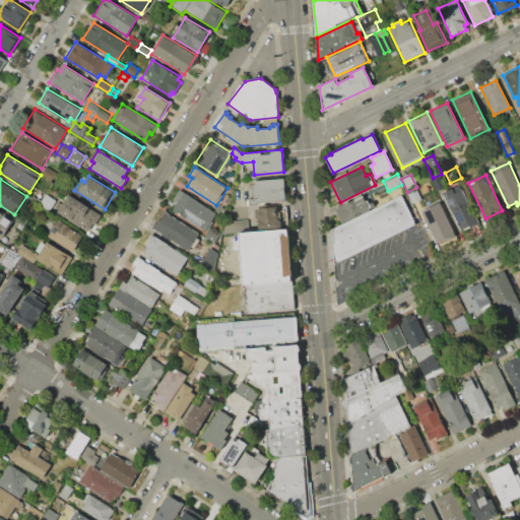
[(283,179),(285,199),(257,202),(257,204),(250,205),(250,198),(251,198),(250,185),(254,185),(254,181),(283,179)]
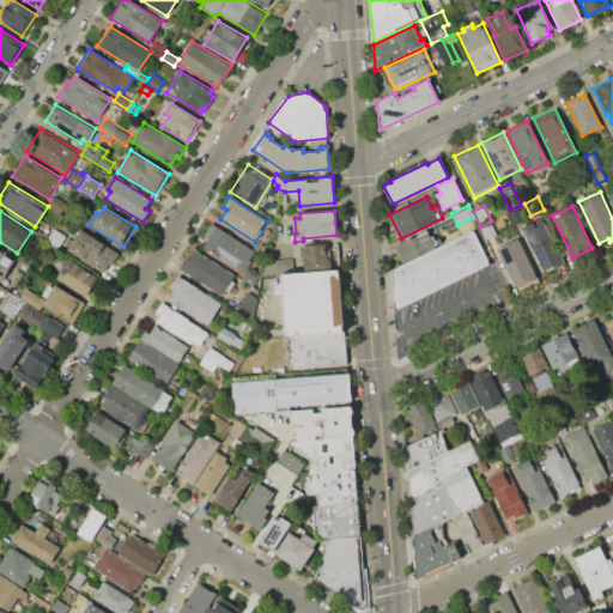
[(490,222),(496,235),(484,240),(478,226),(480,226),(490,222)]
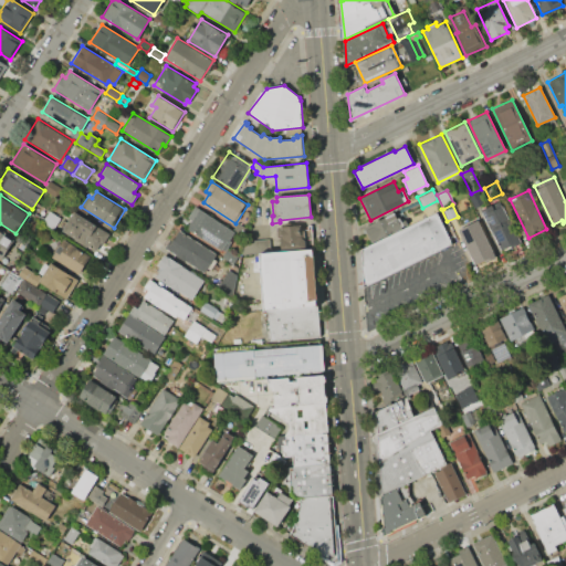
[(196,206),(236,231),(223,251),(187,228),(191,221),(188,218),(196,206)]
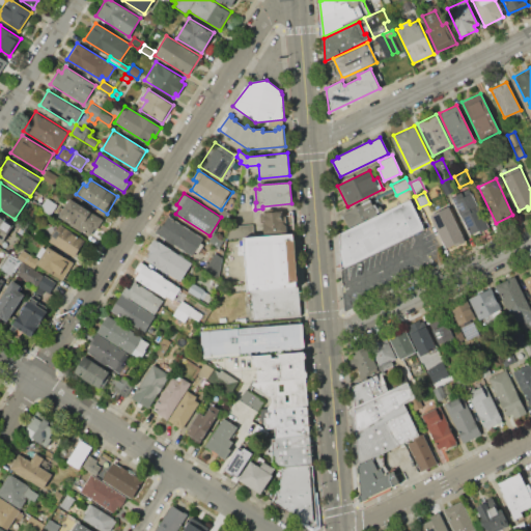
[(452,197),(462,193),(464,198),(473,194),(490,229),(472,239),(452,197)]
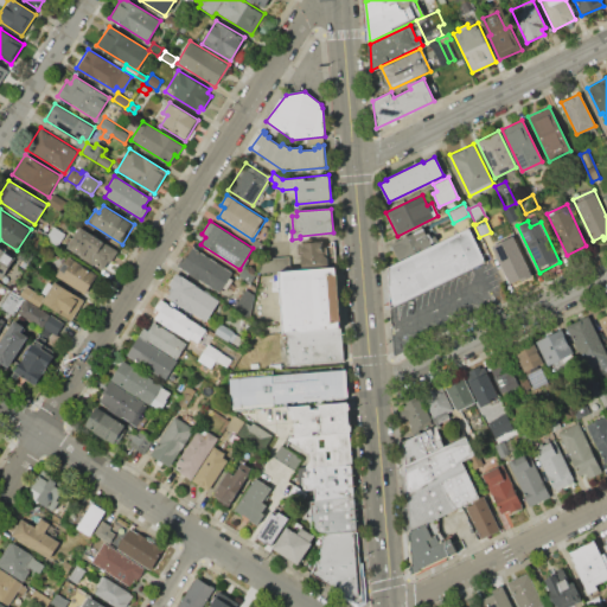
[(45,238),(52,225),(65,234),(58,246),(45,238)]
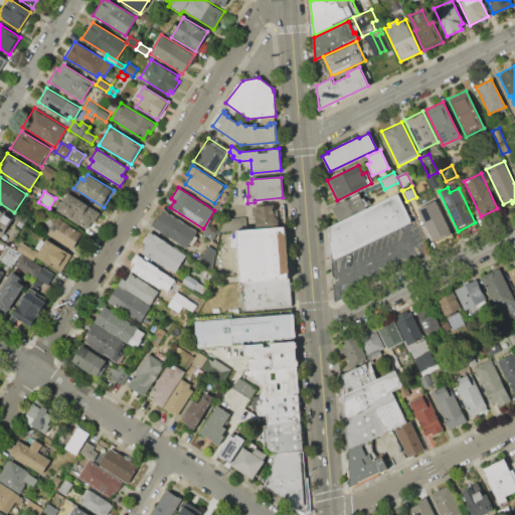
[(68,192),(100,211),(90,228),(57,209),(68,192)]
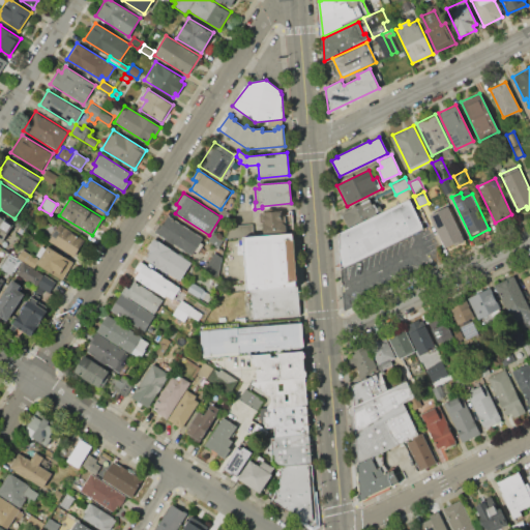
[(408,199),(421,225),(422,228),(340,269),(337,233),(408,199)]
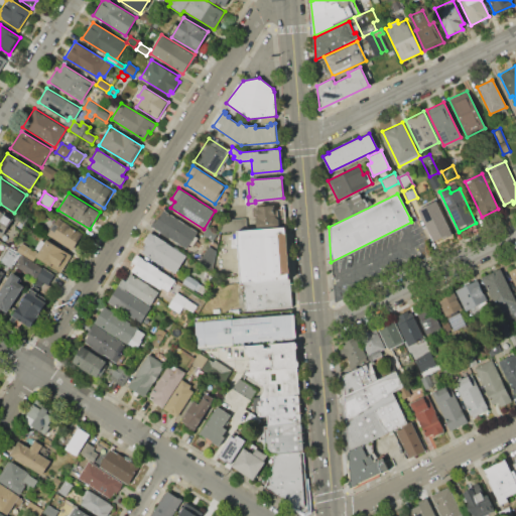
[(332,207),(360,194),(363,200),(365,199),(366,203),(370,201),(372,206),(338,222),(332,207)]
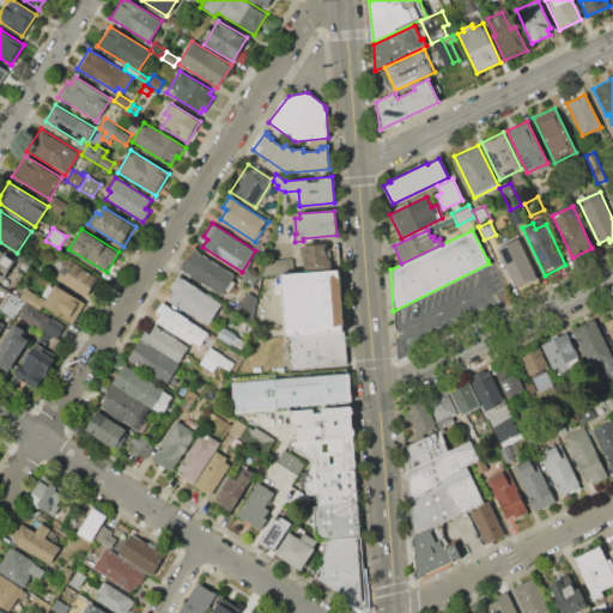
[(497,249),(517,238),(538,279),(527,284),(526,281),(515,286),(497,249)]
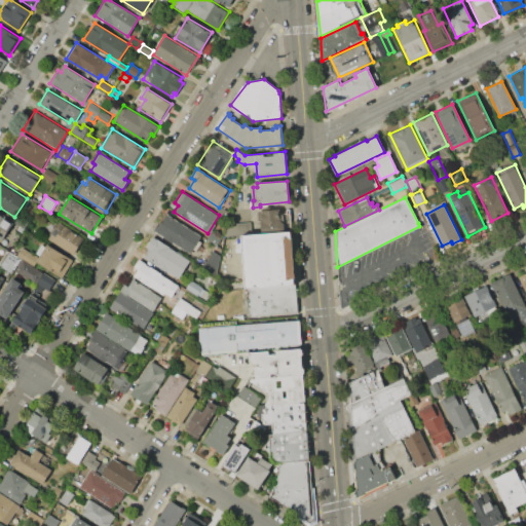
[(257,211),(279,209),(280,224),(285,223),(286,231),(261,233),(260,220),(258,220),(257,211)]
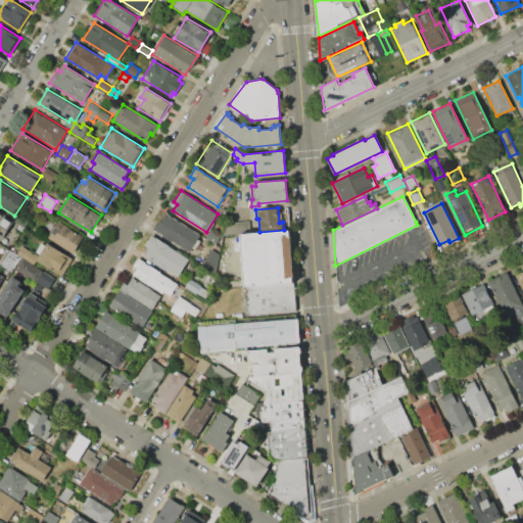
[(0,211),(13,221),(1,241),(0,240),(0,211)]
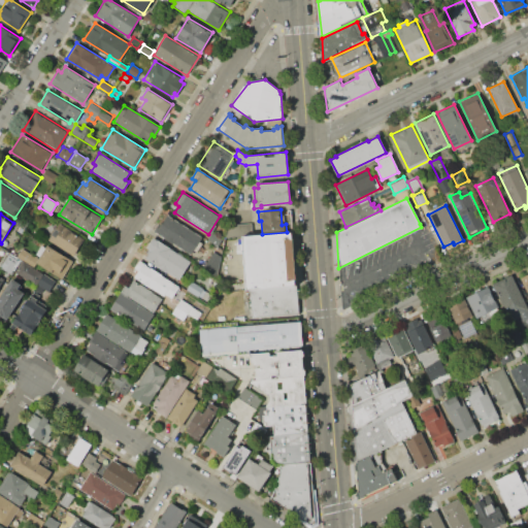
[(168,215),(202,236),(199,241),(202,243),(197,251),(195,250),(191,255),(154,231),(159,223),(162,225),(168,215)]
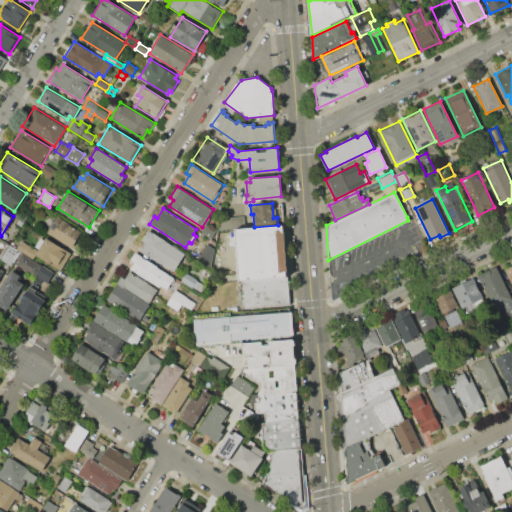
[(58,216),(82,231),(72,248),(48,233),(58,216)]
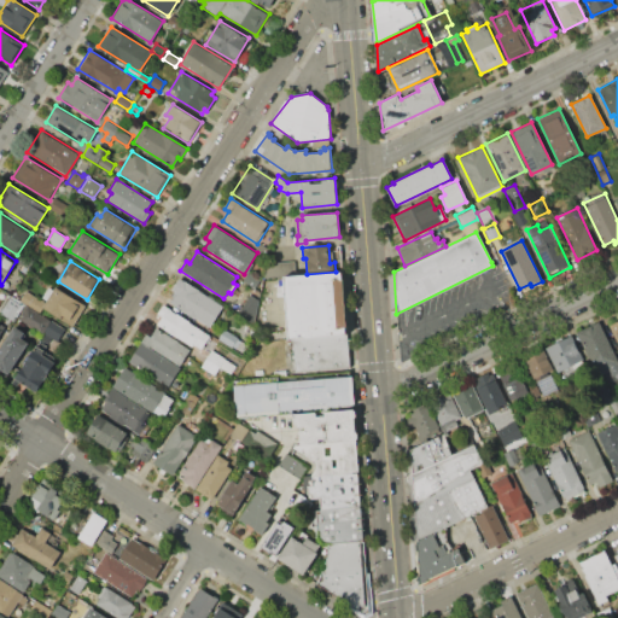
[(293,262),(266,263),(266,277),(293,275),(293,262)]
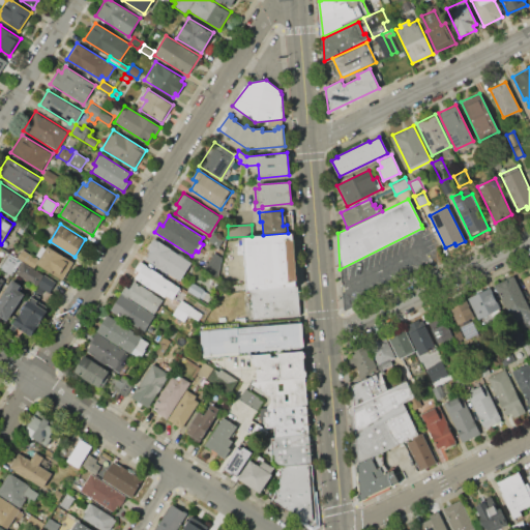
[(243,237),(293,233),(298,287),(251,290),(247,291),(243,237)]
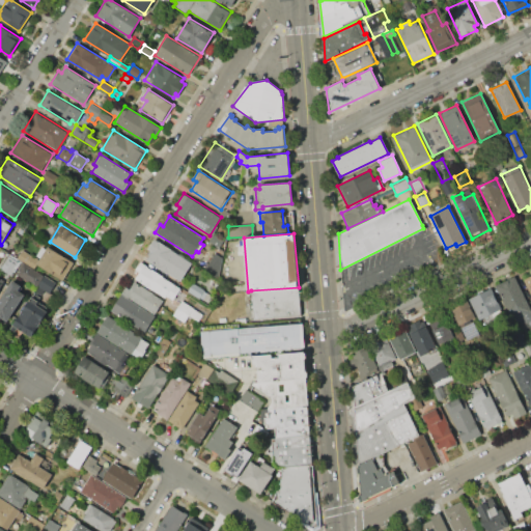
[(154,239),(192,262),(180,281),(146,259),(151,251),(147,249),(154,239)]
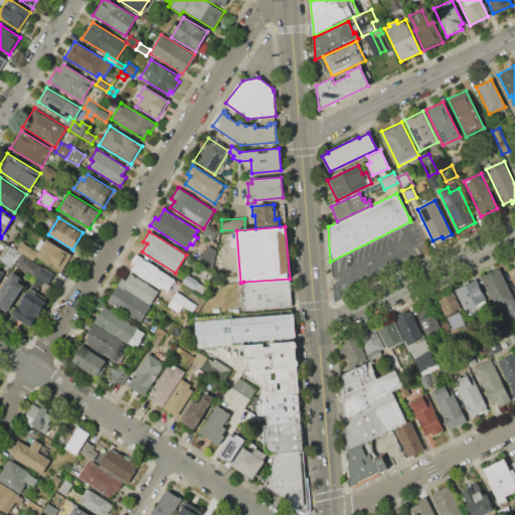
[(47,239),(70,253),(60,271),(36,256),(47,239)]
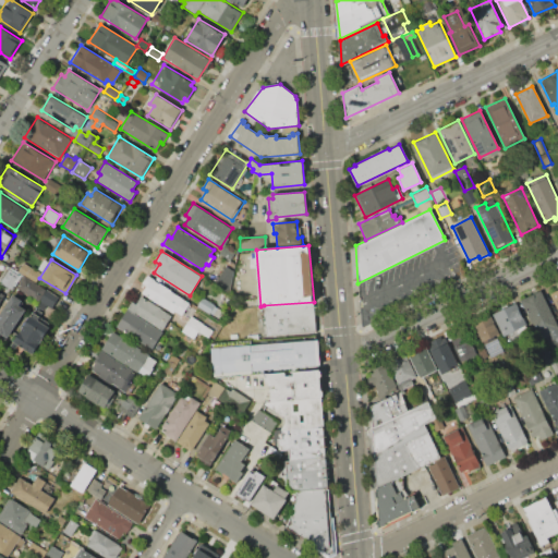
[(24,263),(40,273),(36,281),(19,270),(24,263)]
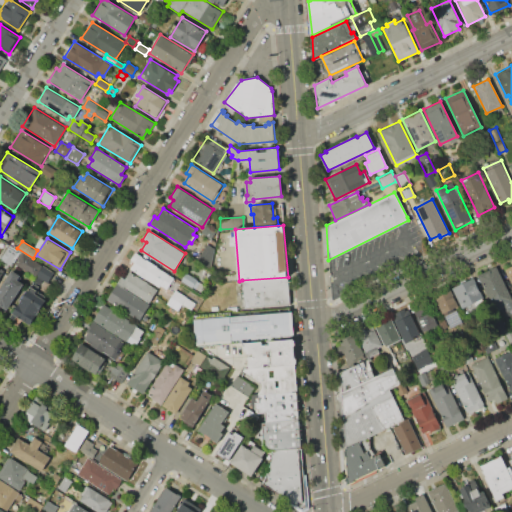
[(207,244),(218,251),(208,266),(197,260),(207,244)]
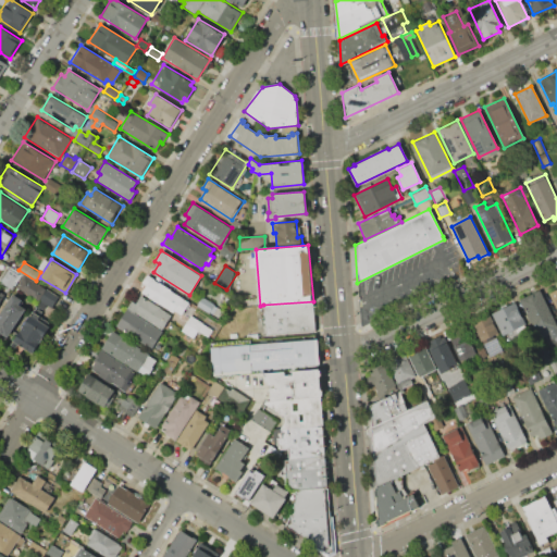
[(12,267),(23,274),(15,285),(4,279),(12,267)]
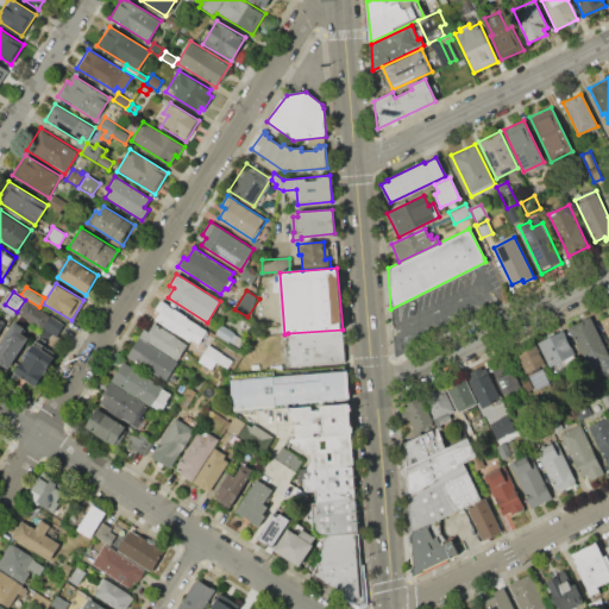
[(161,300),(208,331),(200,344),(190,338),(189,341),(155,320),(159,312),(156,309),(161,300)]
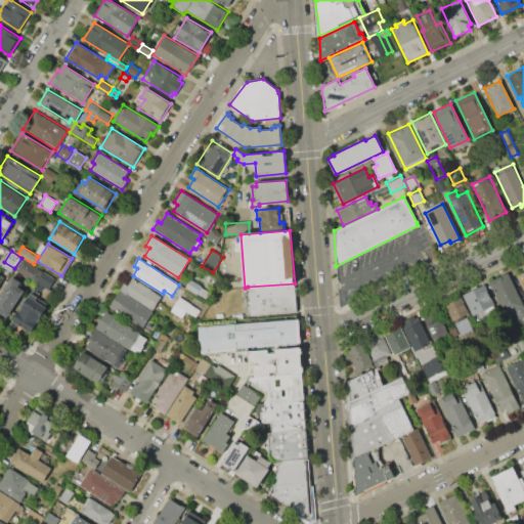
[(43,272),(37,281),(16,269),(19,264),(18,264),(22,259),(43,272)]
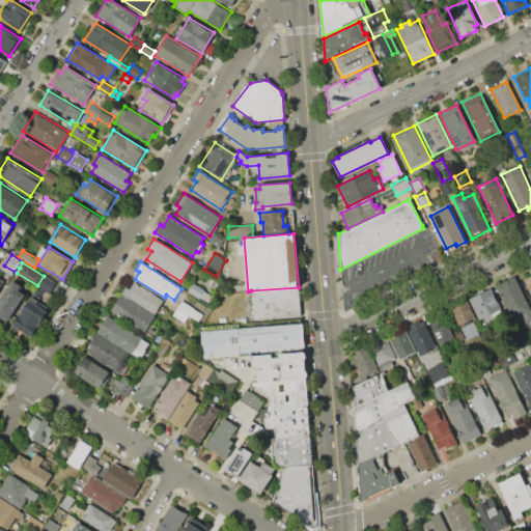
[(530,272),(522,276),(530,298),(530,272)]
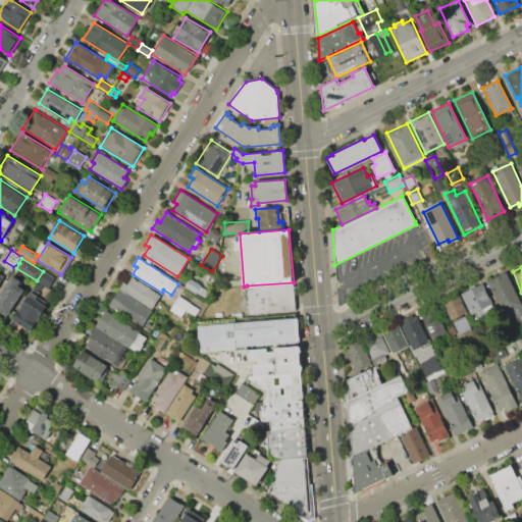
[(55,278),(48,289),(44,285),(41,290),(35,285),(44,271),(55,278)]
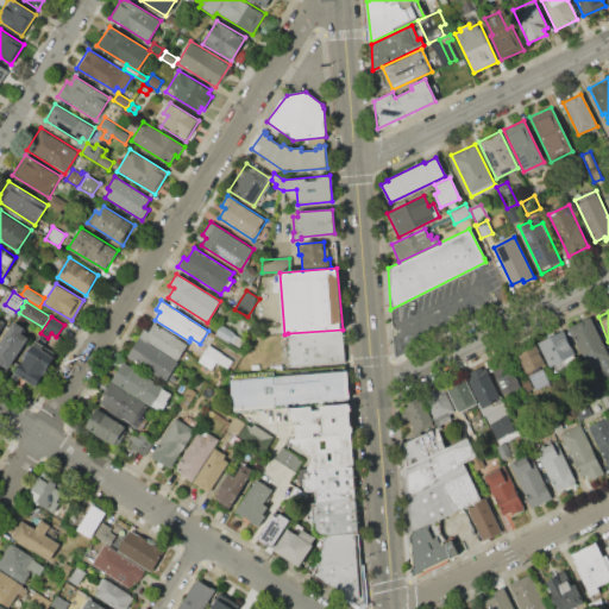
[(569,327),(591,316),(608,357),(608,360),(588,370),(569,327)]
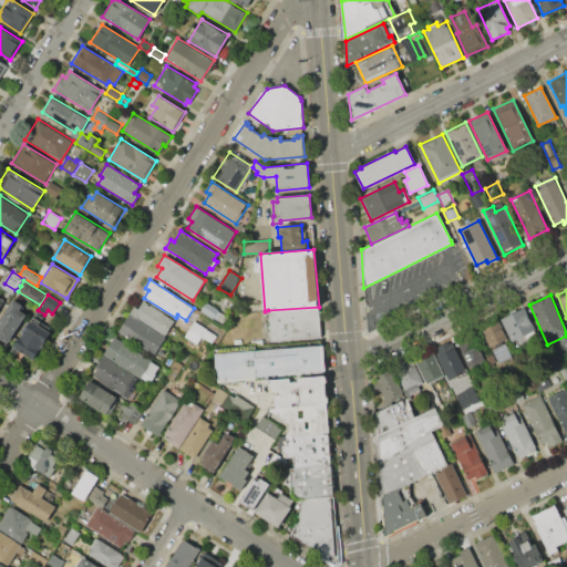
[(0,318),(12,299),(23,305),(20,310),(27,315),(9,343),(0,338),(0,318)]
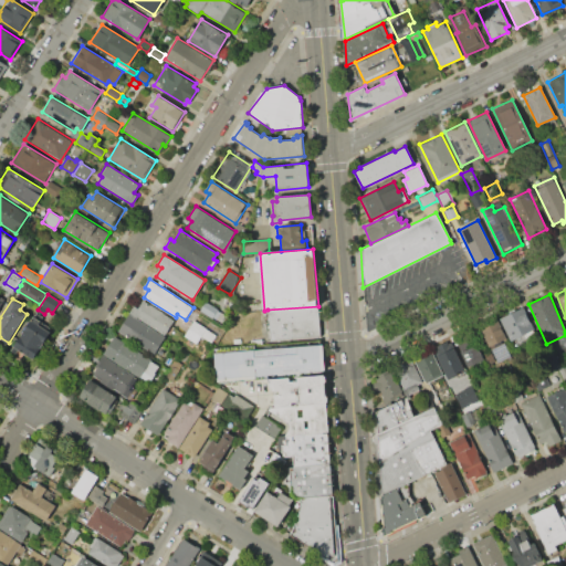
[(143,300),(174,320),(164,335),(128,313),(133,306),(137,308),(143,300)]
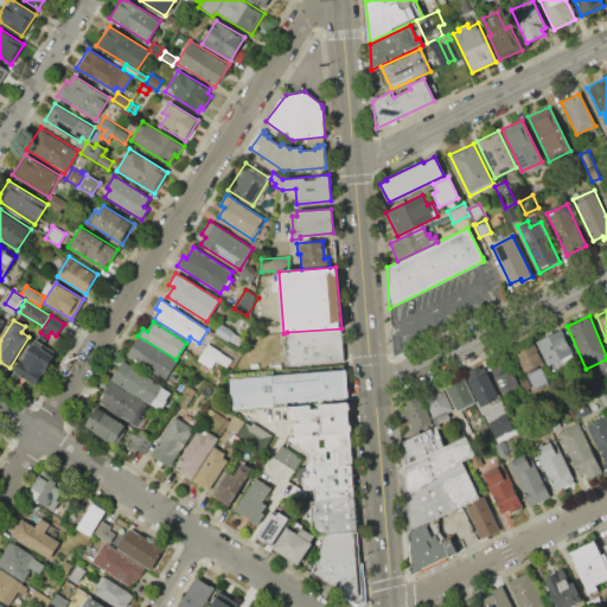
[(221,323),(234,331),(228,340),(215,332),(221,323)]
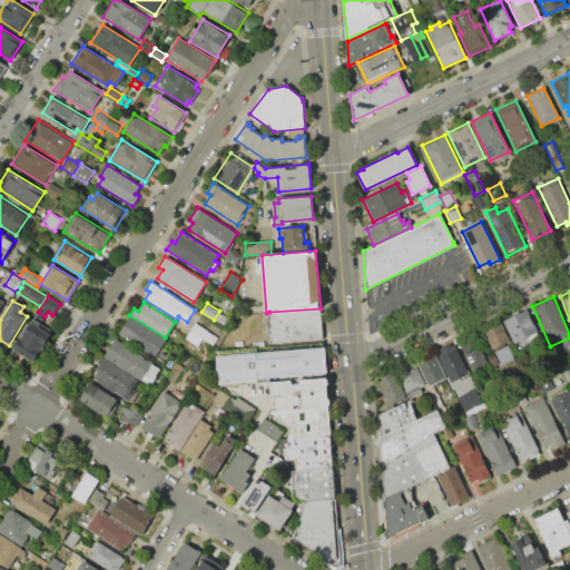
[(269,312),(272,343),(323,338),(321,308),(269,312)]
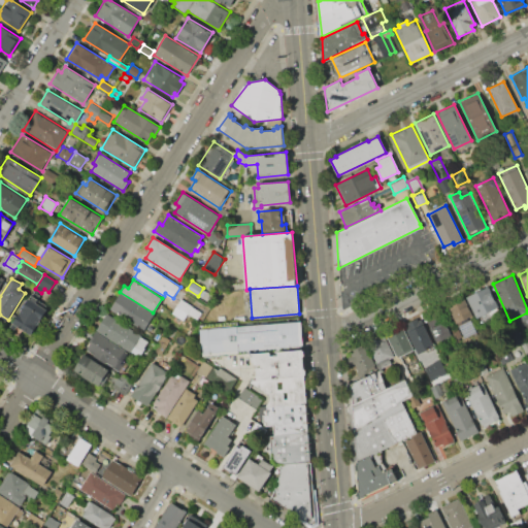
[(465,296),(488,287),(497,307),(474,318),(465,296)]
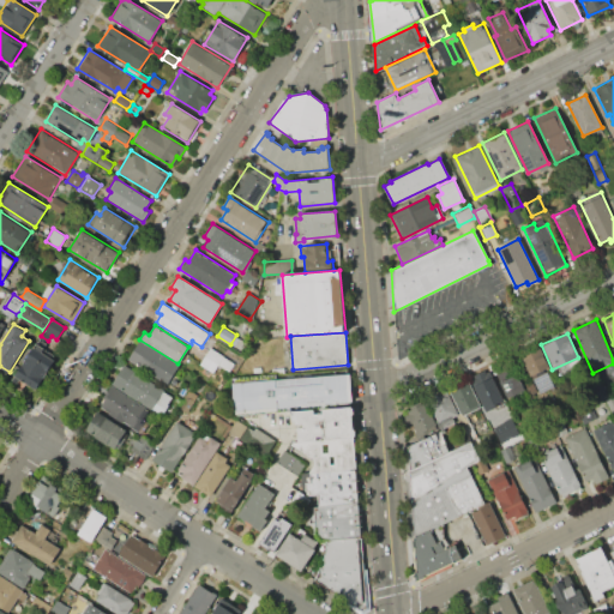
[(128,359),(140,341),(178,365),(166,383),(128,359)]
